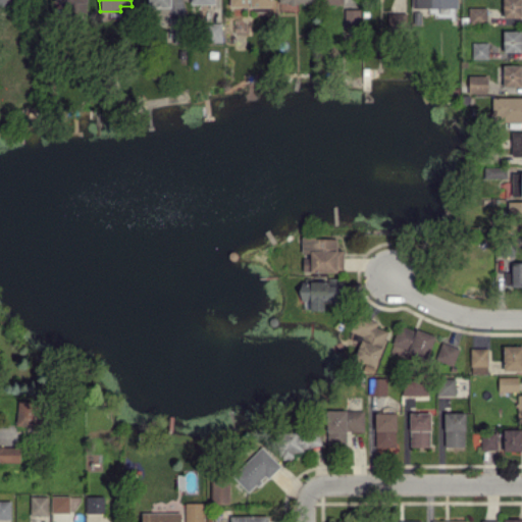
[(521,0),(502,0),(502,16),(521,16),(521,0)]
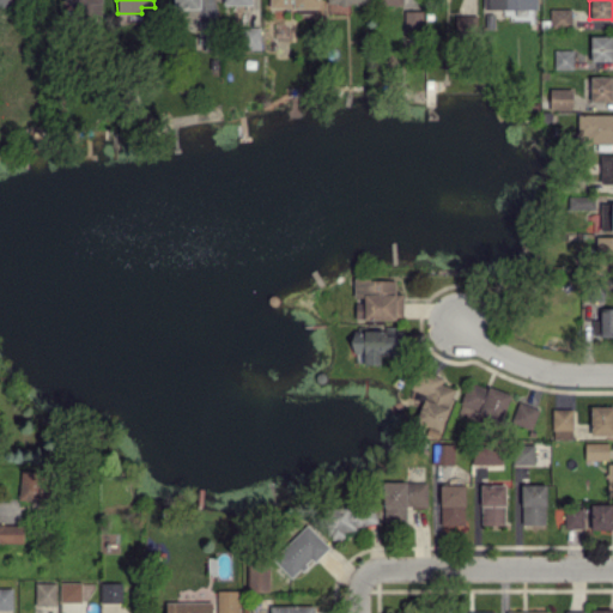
[(571,8),(548,8),(550,28),(571,26),(571,8)]
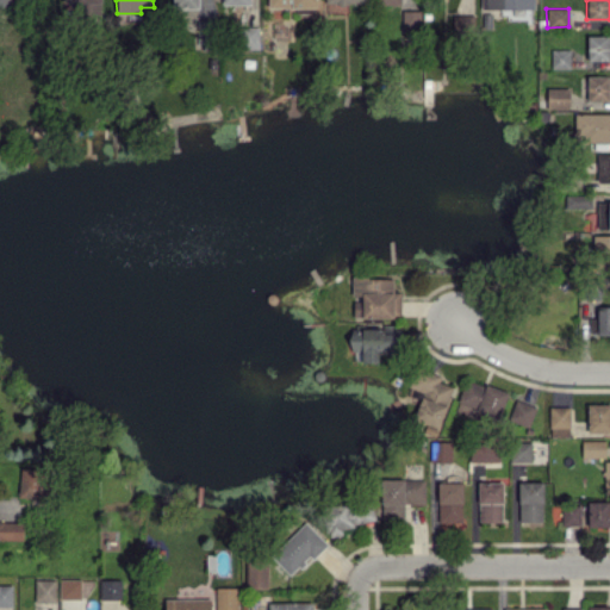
[(419,10),(402,11),(403,30),(421,30),(419,10)]
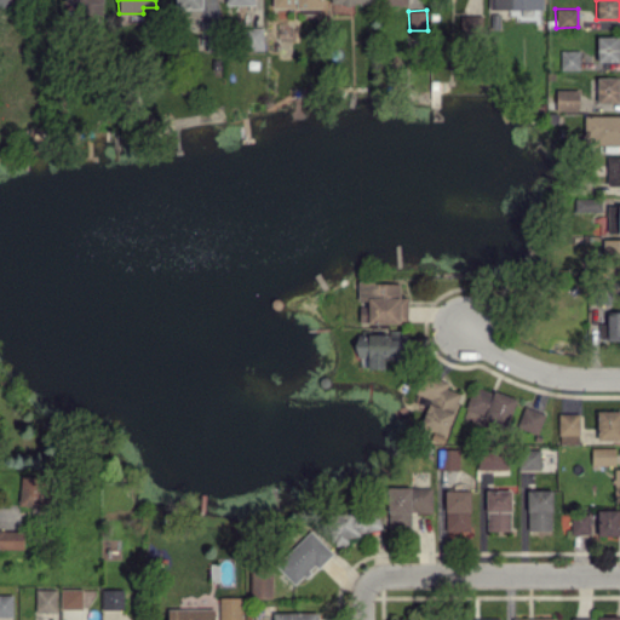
[(201,51),(212,51),(212,22),(201,22),(201,51)]
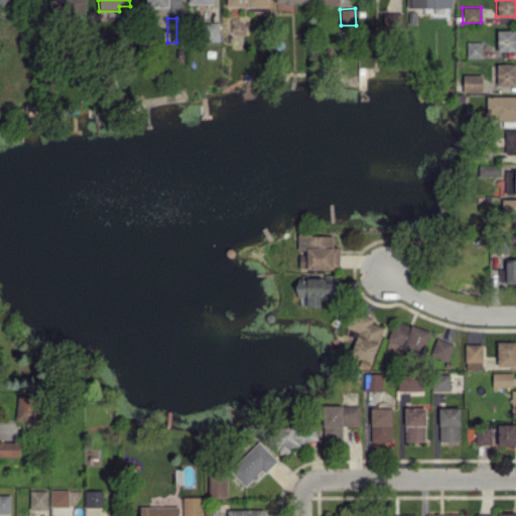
[(205,41),(219,41),(219,23),(204,23),(205,41)]
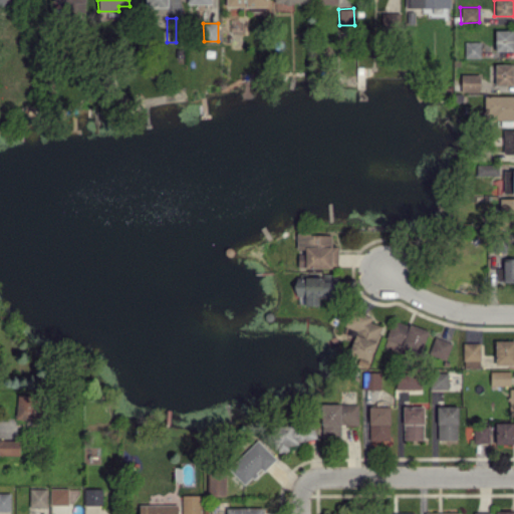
[(513,29),(494,30),(494,50),(513,50),(513,29)]
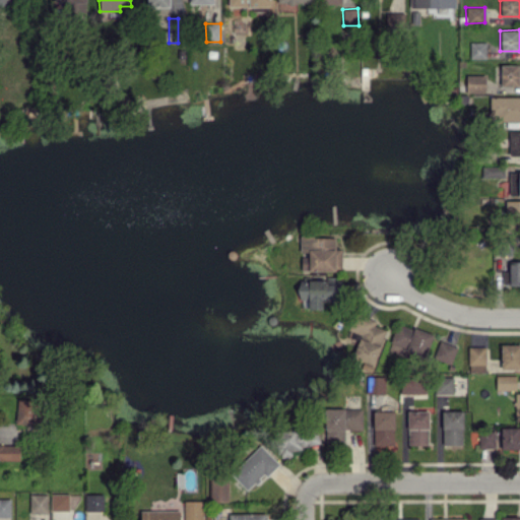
[(470,42),(470,58),(485,58),(485,43),(470,42)]
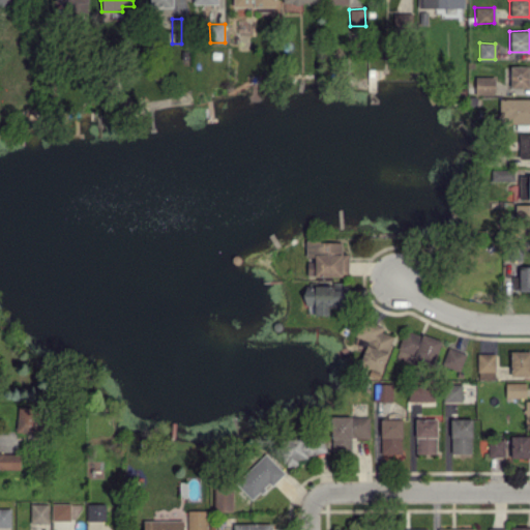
[(510,87),(529,86),(529,65),(509,66),(510,87)]
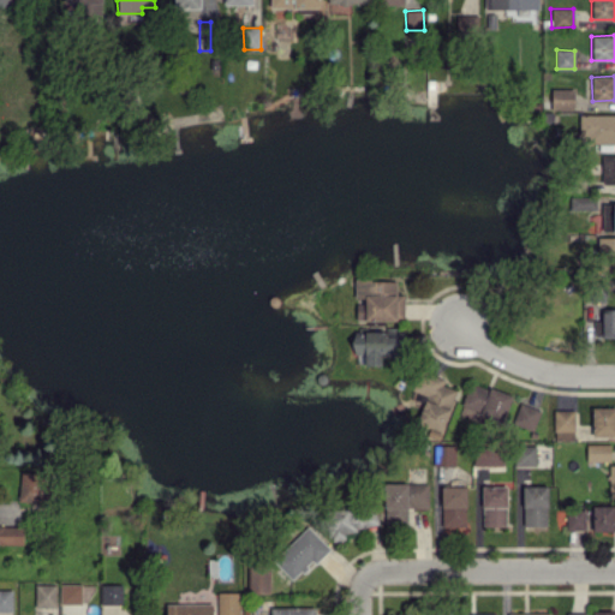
[(573,109),(574,89),(551,88),(550,108),(573,109)]
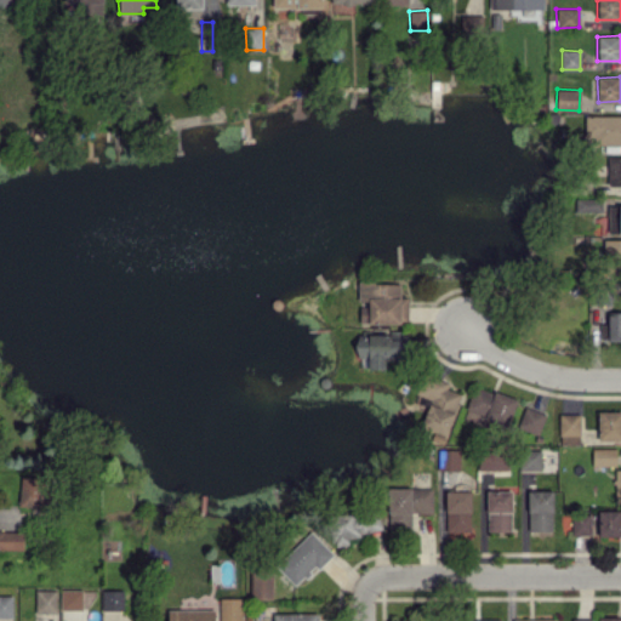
[(620,114),(585,117),(585,144),(620,143),(620,114)]
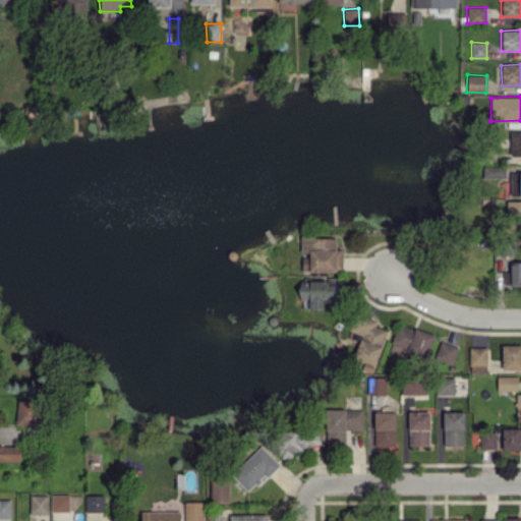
[(510,155),(520,154),(520,131),(509,131),(510,155)]
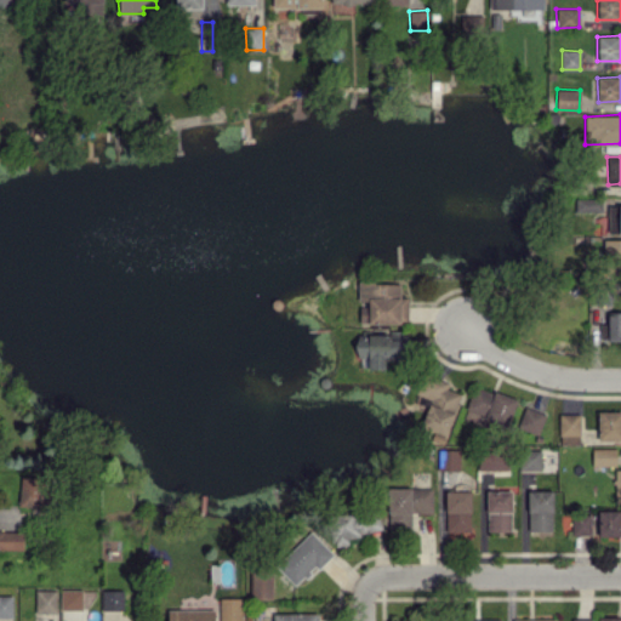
[(602,198),(575,199),(575,212),(602,211),(602,198)]
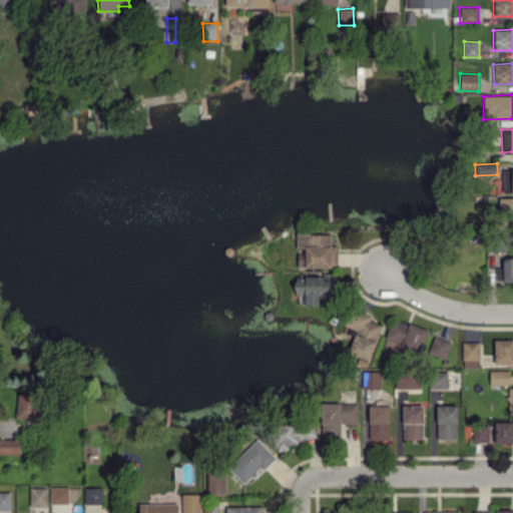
[(512,169),(502,169),(502,192),(512,192),(512,169)]
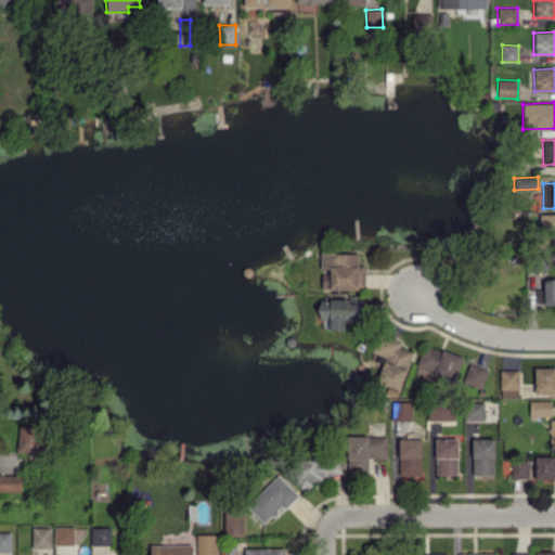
[(554,214),(541,214),(541,245),(554,245),(554,214)]
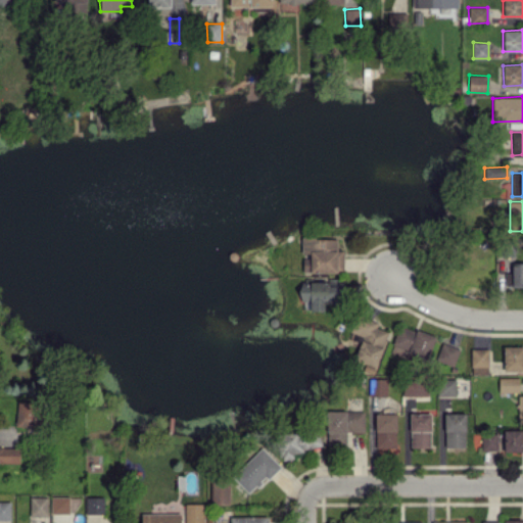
[(343,272),(342,250),(337,250),(336,237),(301,238),(301,255),(302,255),(302,273),(343,272)]
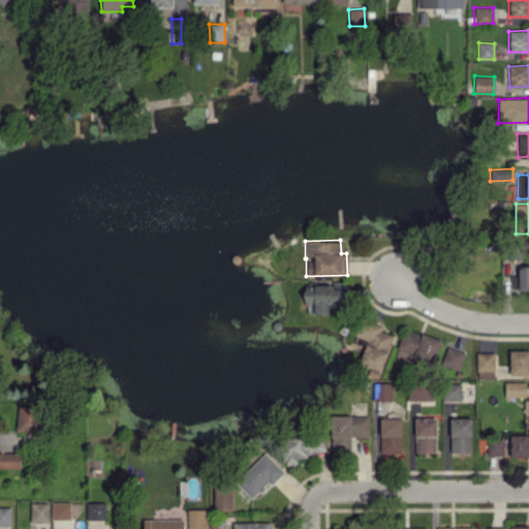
[(528,289),(528,266),(518,266),(517,290),(528,289)]
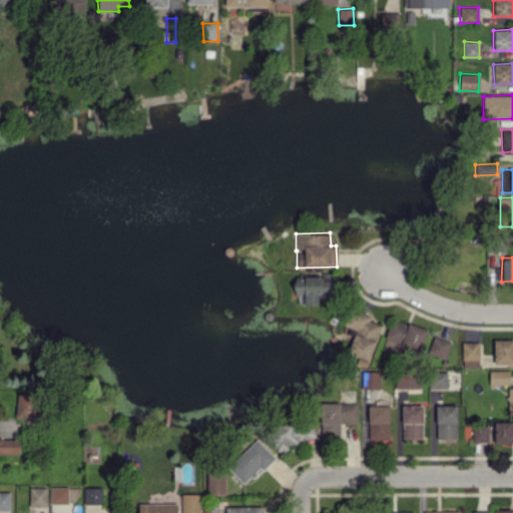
[(318,305),(318,295),(334,296),(335,277),(295,275),(294,296),(304,296),(303,304),(318,305)]
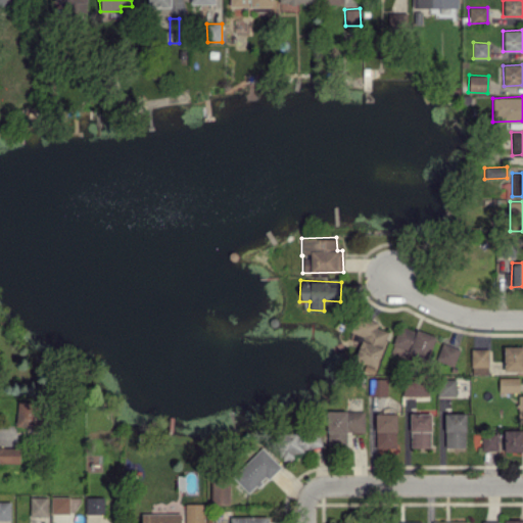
[(388,331),(376,327),(378,322),(355,315),(349,331),(362,335),(352,364),(375,371),(388,331)]
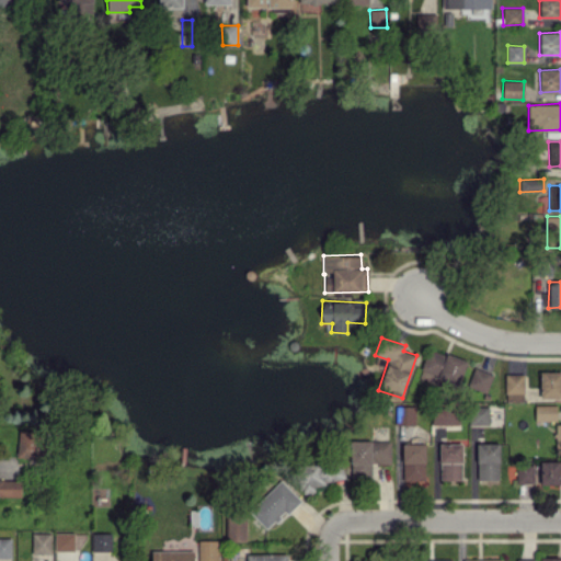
[(466,361),(428,347),(418,377),(455,390),(466,361)]
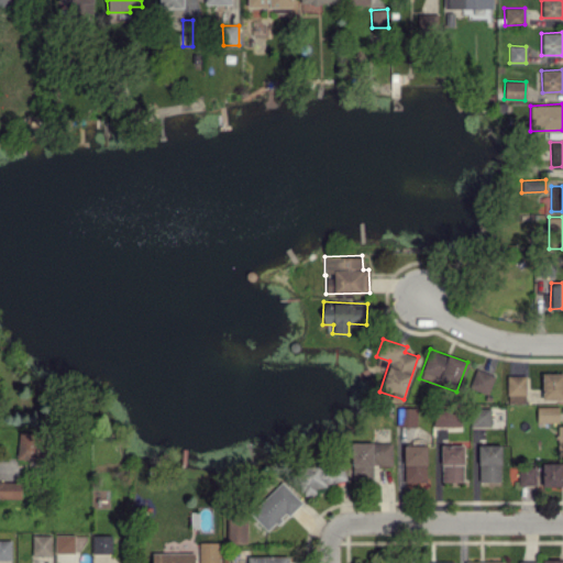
[(494,375),(475,368),(468,387),(487,395),(494,375)]
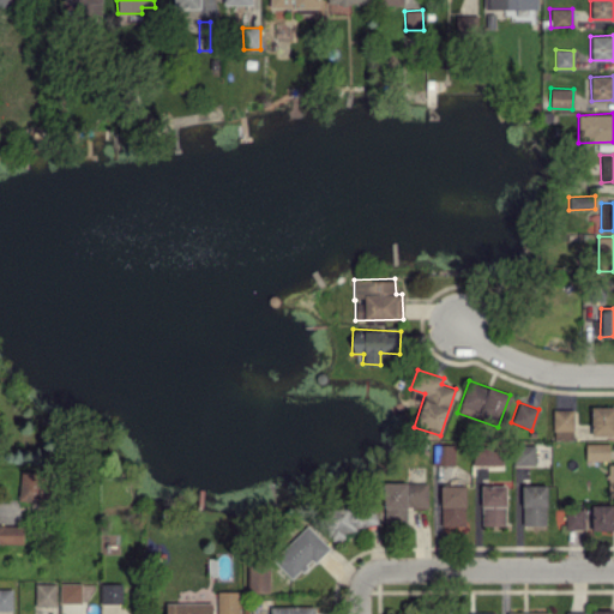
[(613,407),(591,408),(591,434),(613,434),(613,407)]
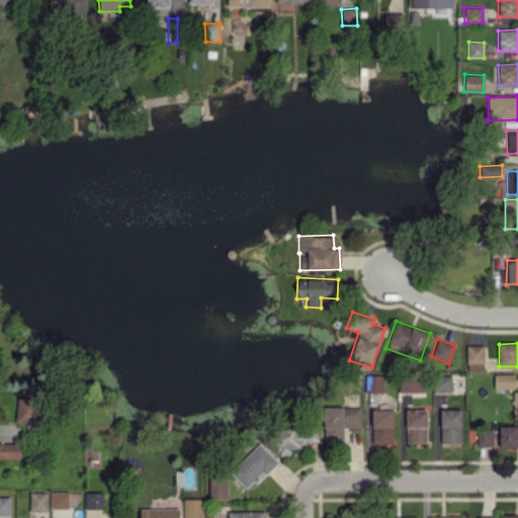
[(484,345),(466,345),(465,370),(484,370),(484,345)]
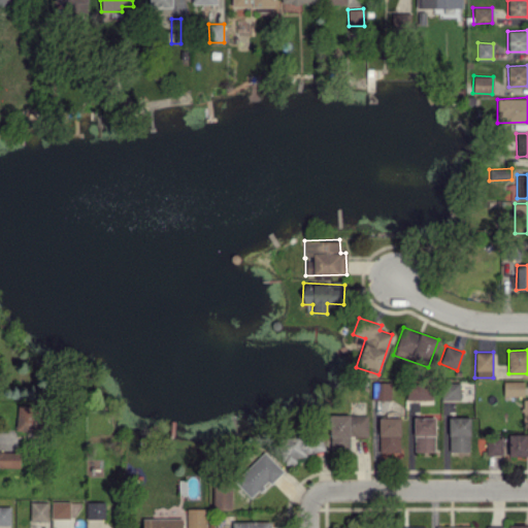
[(523,381),(503,381),(503,396),(523,396),(523,381)]
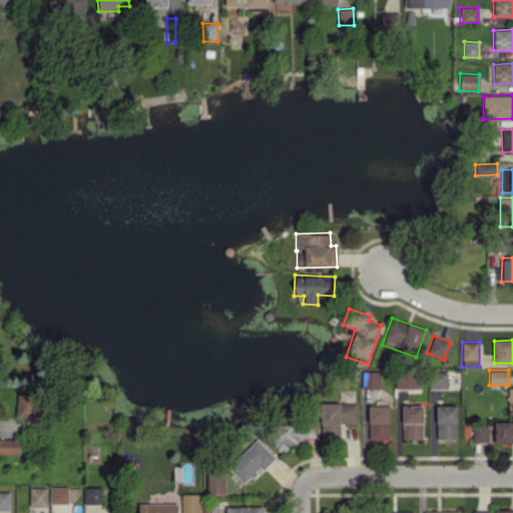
[(380,371),(362,371),(362,388),(380,388),(380,371)]
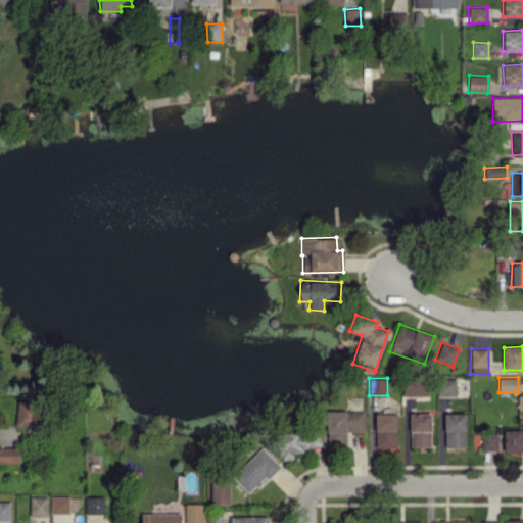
[(456,395),(456,379),(436,379),(437,396),(456,395)]
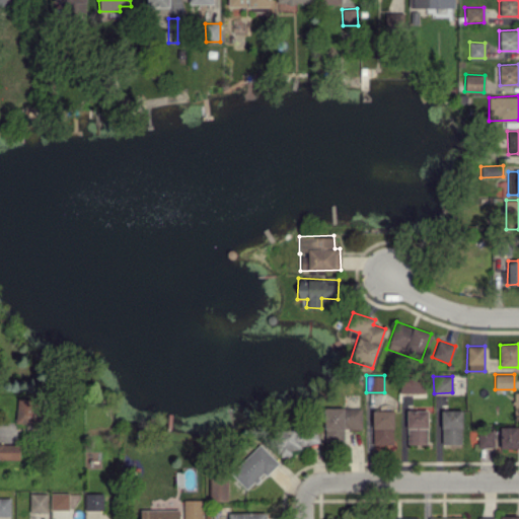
[(424,393),(424,378),(399,378),(399,392),(424,393)]
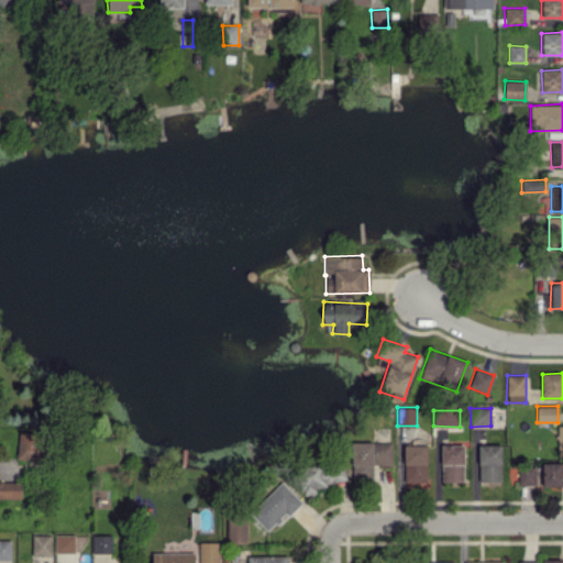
[(18,459),(42,460),(43,433),(18,432),(18,459)]
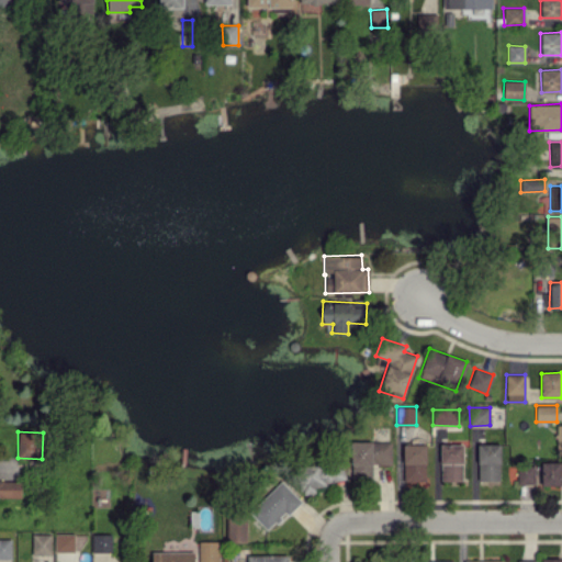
[(391,441),(351,441),(350,478),(372,478),(372,463),(391,464),(391,441)]
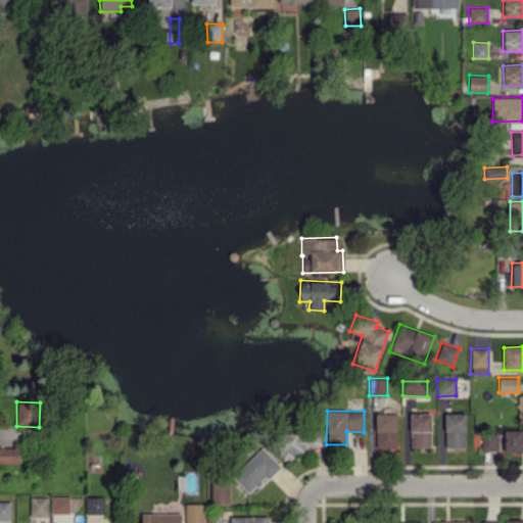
[(410,447),(430,447),(430,413),(410,414),(410,447)]
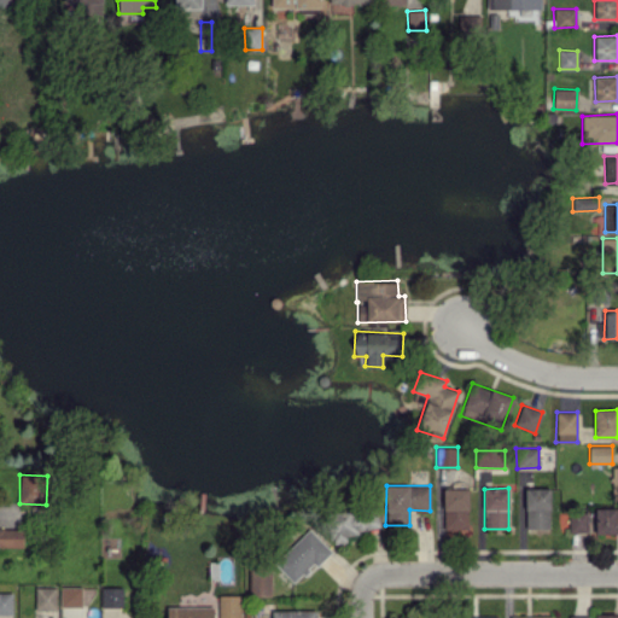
[(549,489),(525,488),(525,528),(549,529),(549,489)]
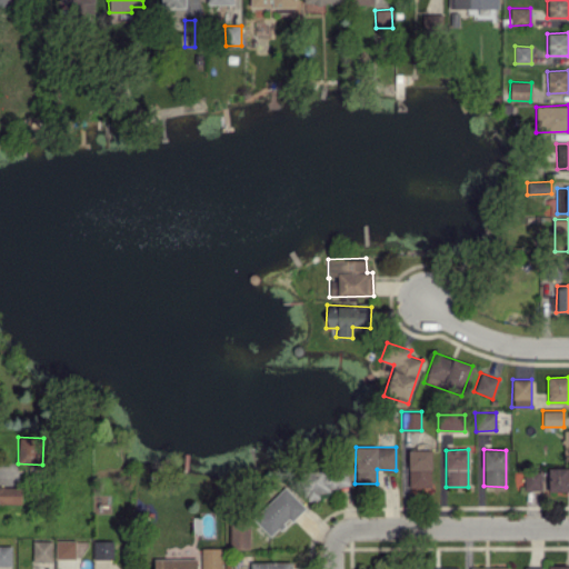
[(431,488),(430,450),(408,450),(409,488),(431,488)]
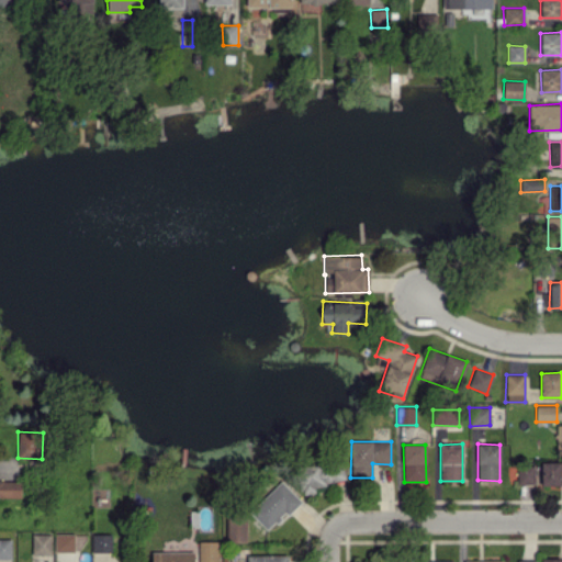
[(300,492),(346,480),(340,458),(294,470),(300,492)]
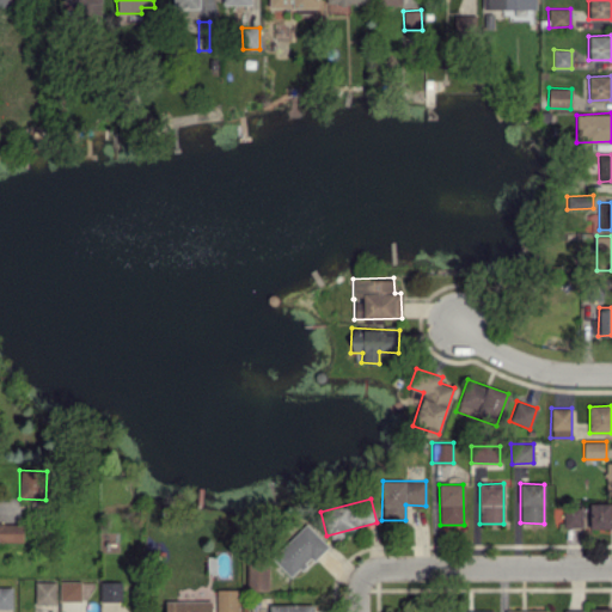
[(589,528),(611,527),(611,502),(588,503),(589,528)]
